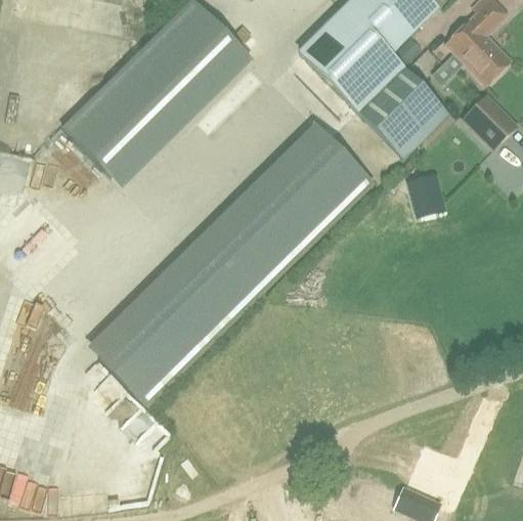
[(186,0),(60,125),(115,179),(118,189),(129,193),(141,206),(143,207),(163,200),(161,192),(182,185),(190,188),(194,176),(206,165),(202,152),(208,149),(223,134),(220,131),(215,116),(219,105),(228,97),(226,90),(236,64),(251,49),(202,0),(186,0)]
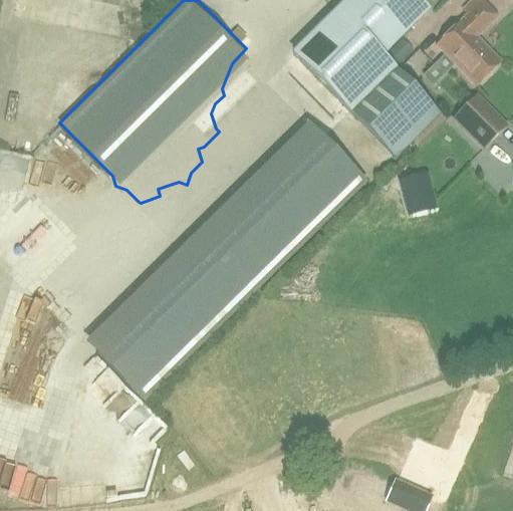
[(70,0),(69,2),(82,8),(86,0),(70,0)]
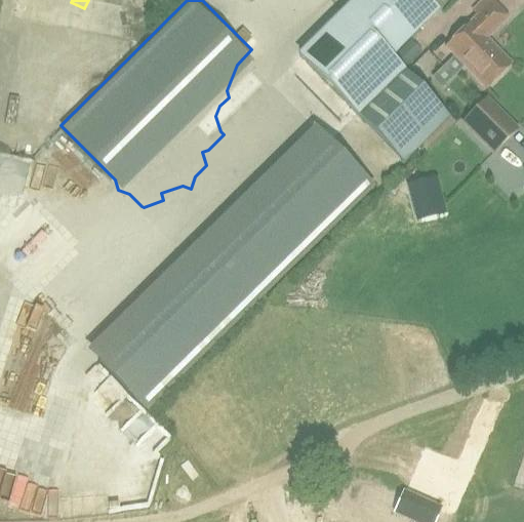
[(402,160),(447,115),(390,57),(438,10),(427,0),(350,0),(296,53),(402,160)]
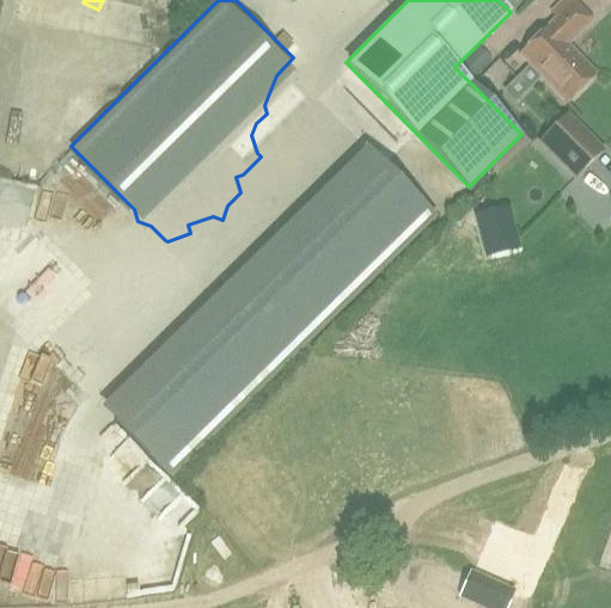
[(564,43),(591,18),(573,0),(560,0),(550,10),(555,16),(518,53),(566,102),(596,74),(564,43)]
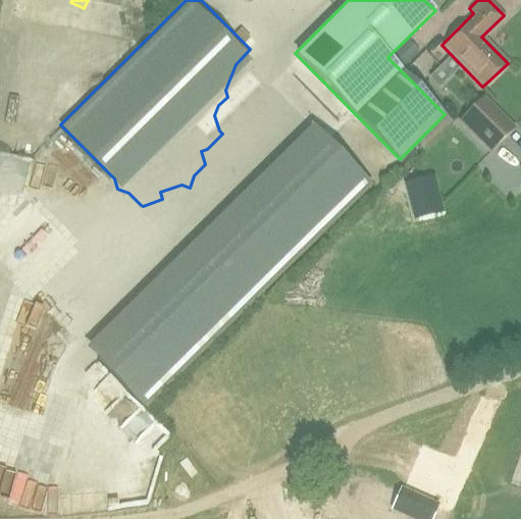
[(513,125),(482,95),(459,118),(488,148),(513,125)]
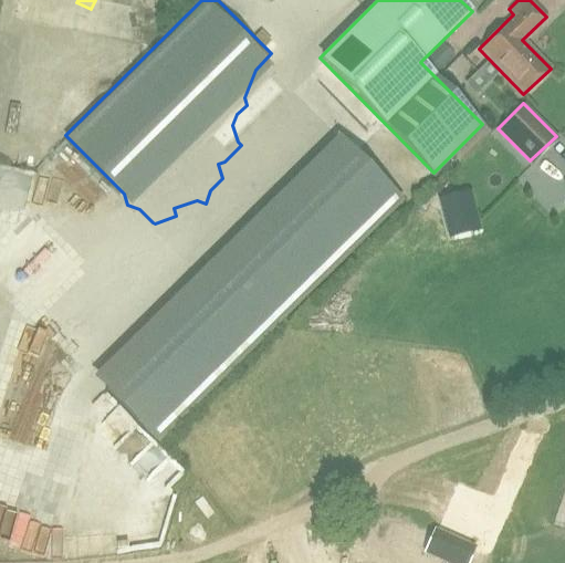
[(325,252),(401,196),(365,146),(336,167),(334,163),(317,164),(311,155),(310,155),(246,202),(258,219),(248,220),(260,237),(259,218),(273,217),(310,191),(322,208),(325,252)]
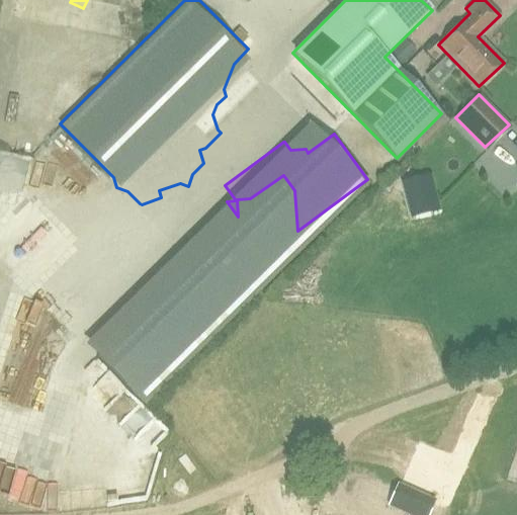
[(404,184),(411,211),(435,205),(427,178),(404,184)]
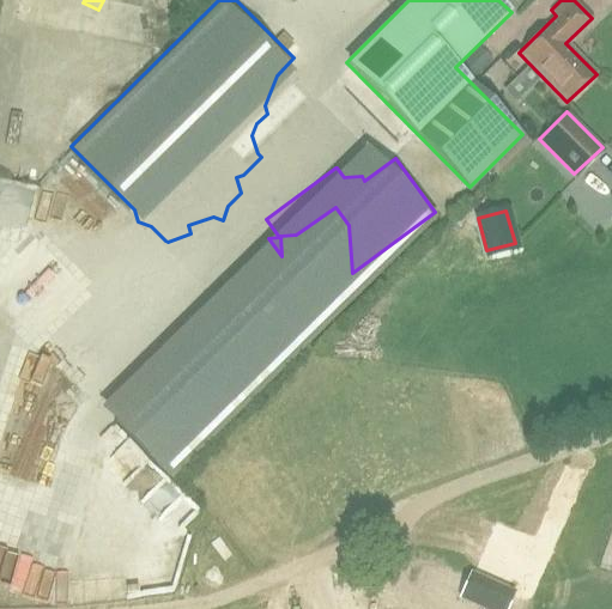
[(217,291),(94,383),(174,488),(168,497),(171,500),(177,504),(191,522),(203,512),(171,470),(175,473),(195,458),(272,341),(261,327),(253,341),(228,359),(248,329),(238,316),(228,309),(248,278),(235,261),(232,260),(224,274),(211,284),(217,291)]
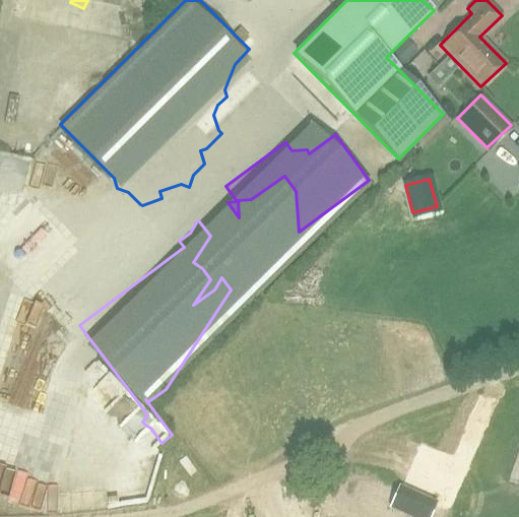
[(412,516),(429,516),(436,502),(398,486),(389,506),(412,516)]
